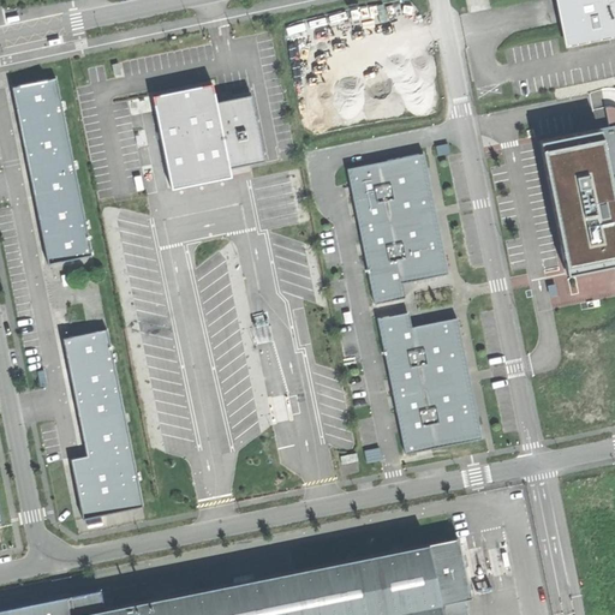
[(614,0),(555,0),(561,23),(566,47),(569,46),(578,45),(609,37),(614,36),(614,0)]
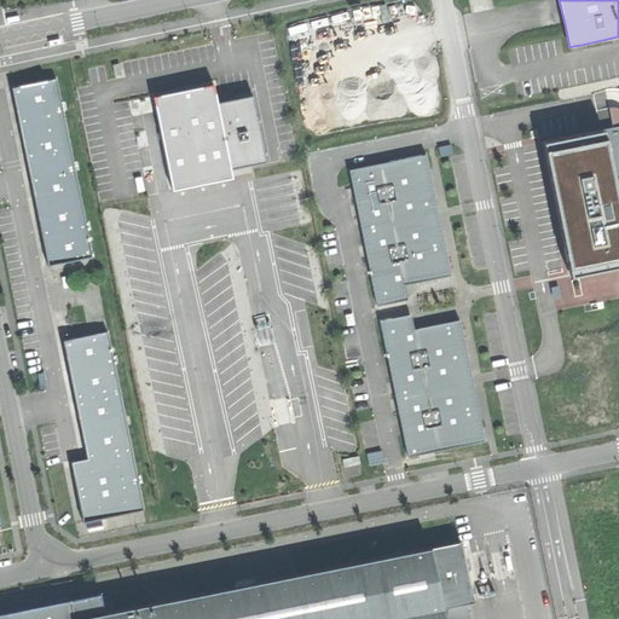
[(57,77),(12,87),(19,122),(25,152),(32,181),(41,230),(48,266),(93,256),(57,77)]
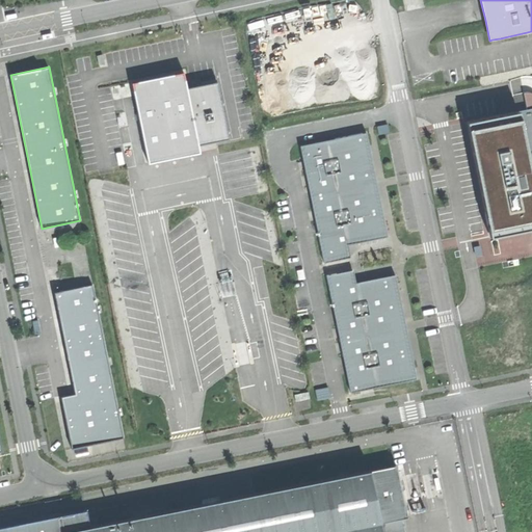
[(133,96),(147,162),(156,161),(175,157),(191,154),(198,153),(197,149),(196,143),(228,138),(217,83),(187,89),(184,72),(131,81),(133,96)]
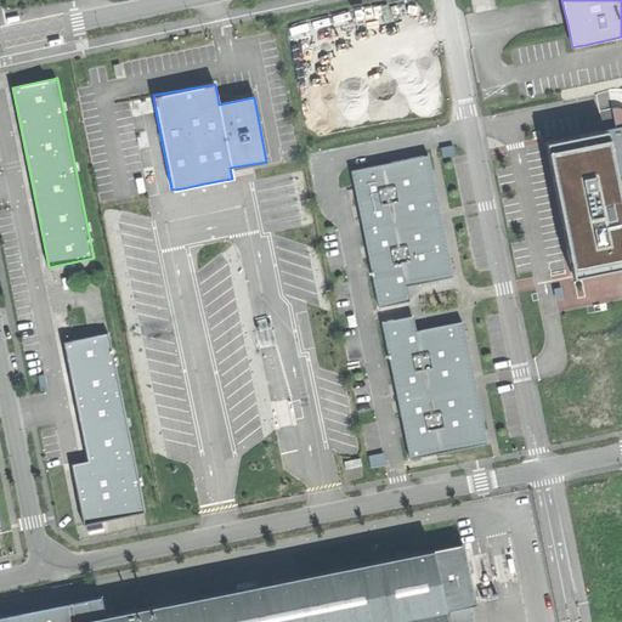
[(611,108),(616,128),(621,126),(621,108),(616,108),(611,108)]
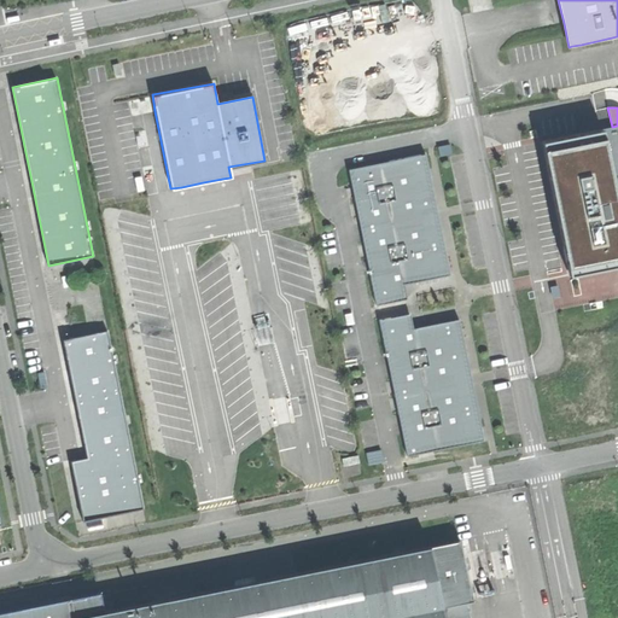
[(617,126),(612,127),(541,141),(567,267),(569,277),(617,266),(617,126)]
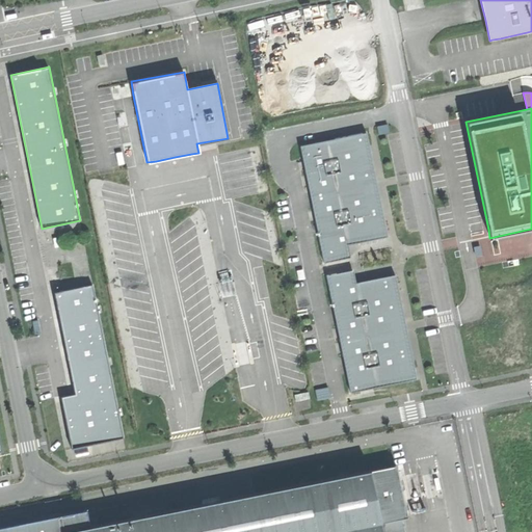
[(388,124),(376,126),(378,134),(389,132),(388,124)]
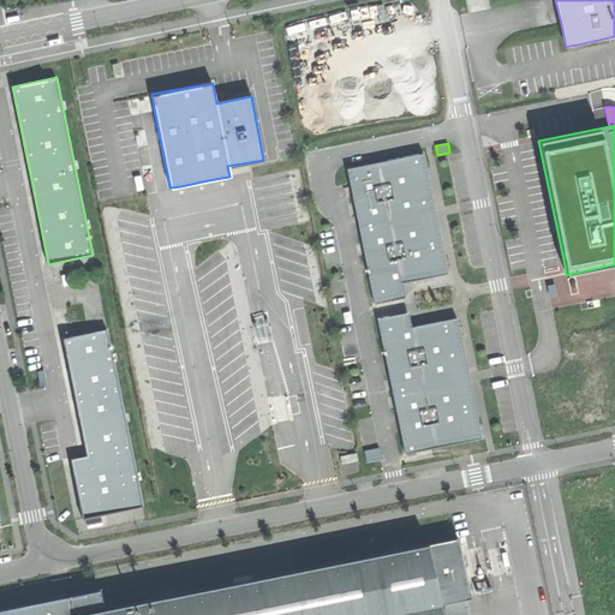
[(368,165),(348,168),(352,183),(369,268),(376,303),(406,297),(402,282),(448,273),(437,213),(428,168),(424,151),(387,160),(368,165)]
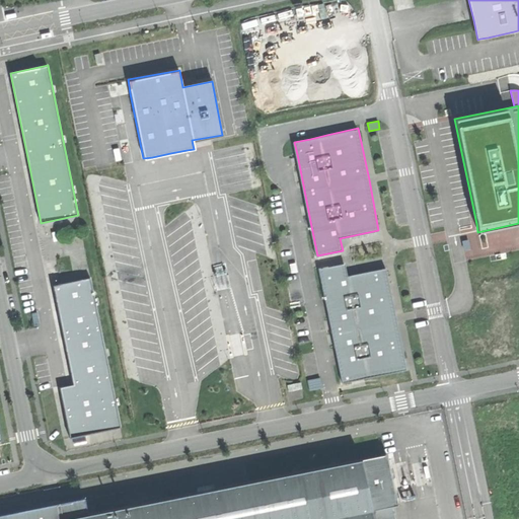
[(346,264),(320,269),(326,298),(340,364),(343,382),(352,381),(359,379),(364,378),(408,370),(397,319),(387,269),(348,277),(346,264)]
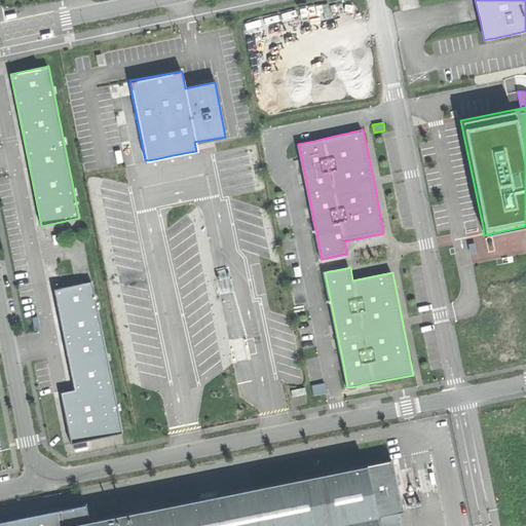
[(62,392),(72,443),(122,433),(108,361),(107,353),(98,309),(97,302),(91,280),(53,289),(74,389),(62,392)]
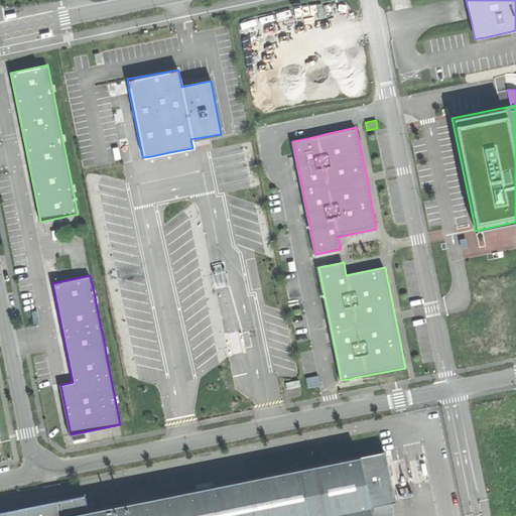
[(37,310),(30,311),(33,325),(39,324),(37,310)]
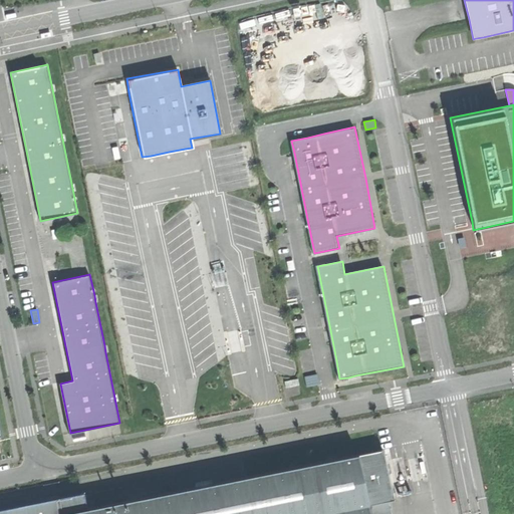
[(372,452),(371,449),(246,474),(95,504),(90,479),(78,481),(80,492),(0,507),(0,513),(398,513),(396,513),(382,450),(372,452)]
